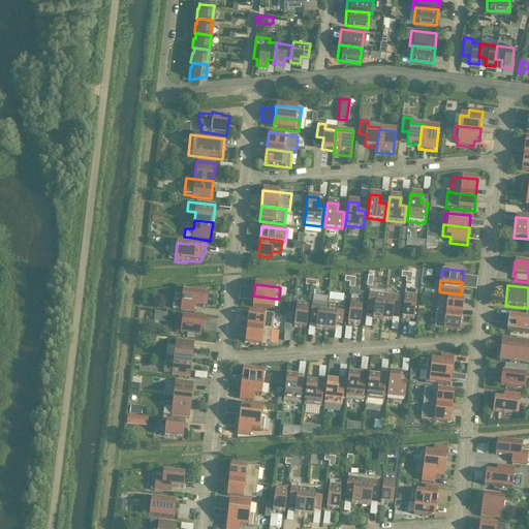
[(251,300),(252,287),(240,287),(240,300),(251,300)]
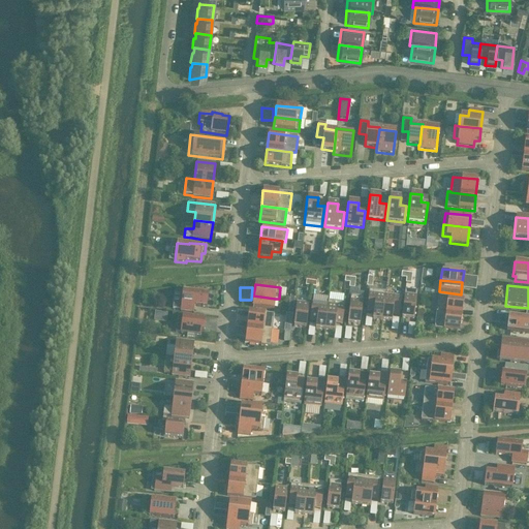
[(372,320),(381,321),(385,296),(385,292),(369,290),(367,312),(368,312),(368,310),(373,311),(372,320)]
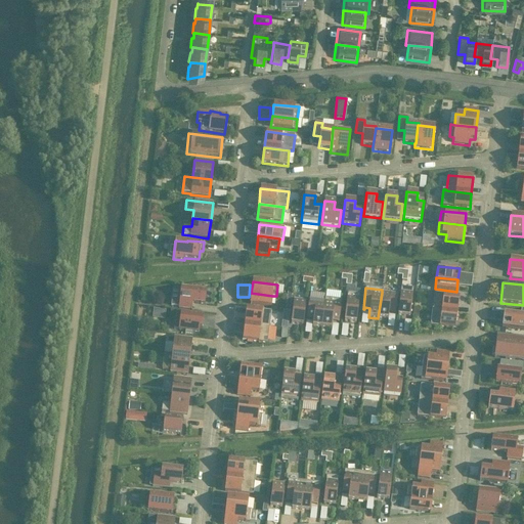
[(401,288),(397,315),(409,317),(413,289),(401,288)]
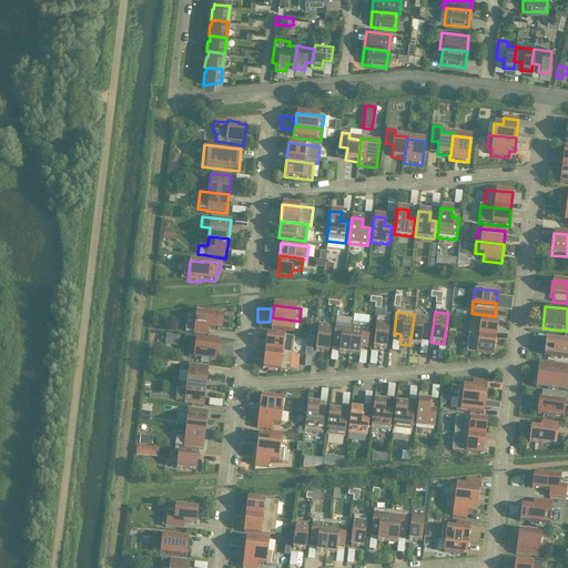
[(193,333),(193,334),(208,336),(209,330),(222,331),(223,316),(206,315),(199,314),(195,314),(194,332),(193,333)]
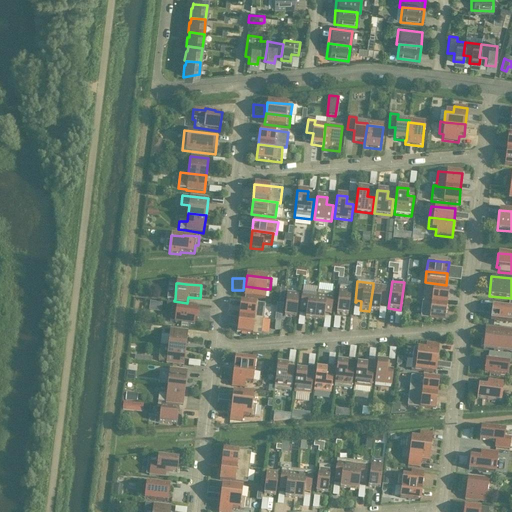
[(265,300),(266,289),(245,286),(244,297),(265,300)]
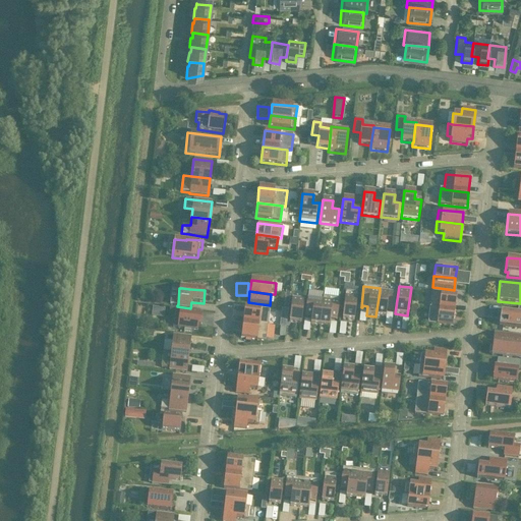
[(357,292),(345,291),(342,320),(354,321),(357,292)]
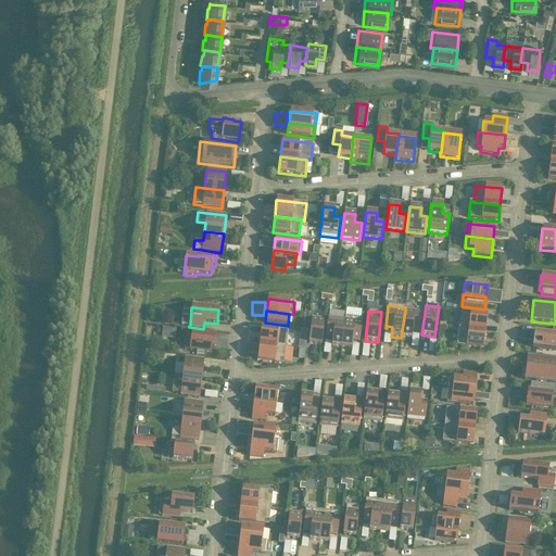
[(421,313),(405,311),(401,338),(412,339),(413,329),(418,330),(418,331),(419,332),(421,313)]
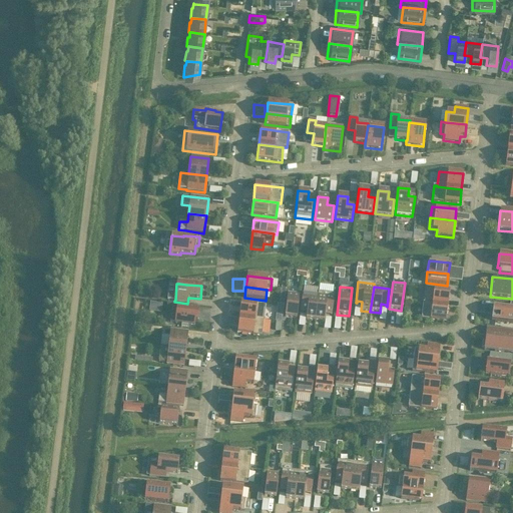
[(425,289),(423,304),(448,307),(449,292),(425,289)]
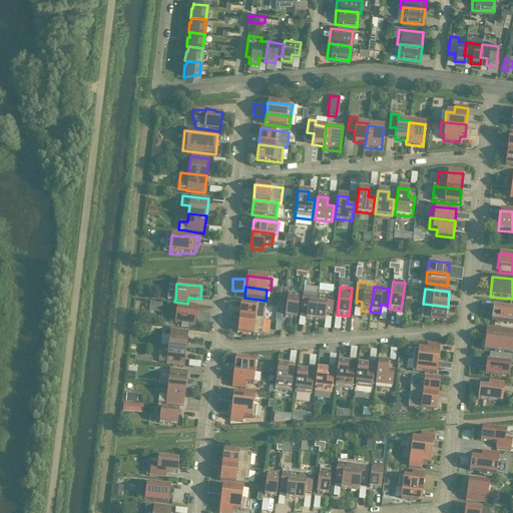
[(318,296),(315,321),(325,322),(326,313),(331,314),(331,315),(332,316),(334,294),(318,292),(318,296)]
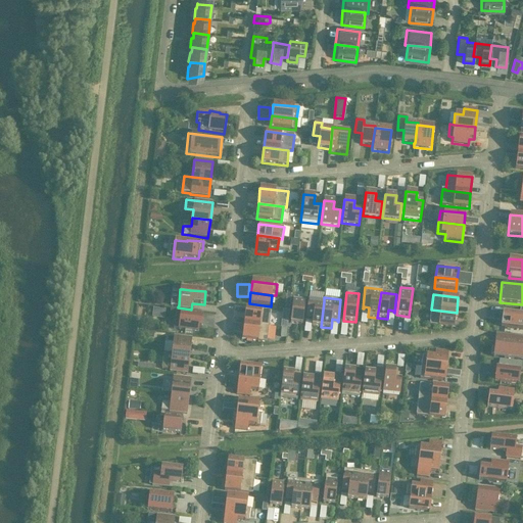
[(305,300),(293,299),(290,323),(302,324),(305,300)]
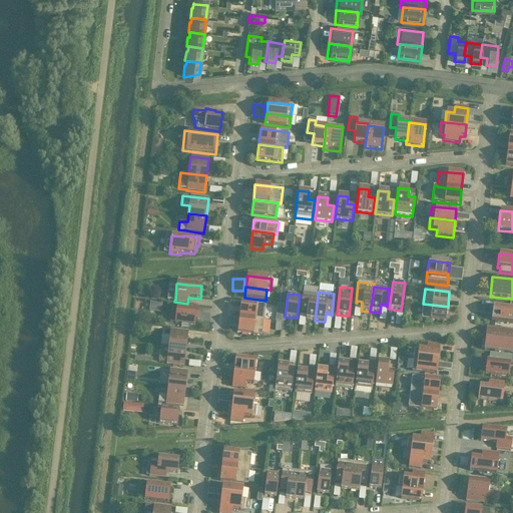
[(306,320),(315,321),(318,296),(302,294),(300,312),(301,312),(302,310),(307,311),(306,320)]
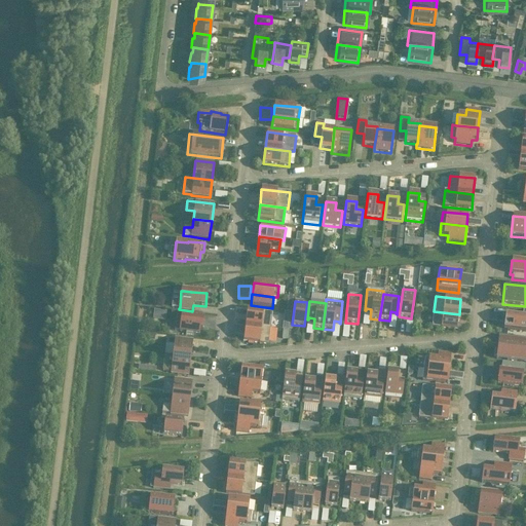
[(247,310),(245,326),(270,329),(272,313),(247,310)]
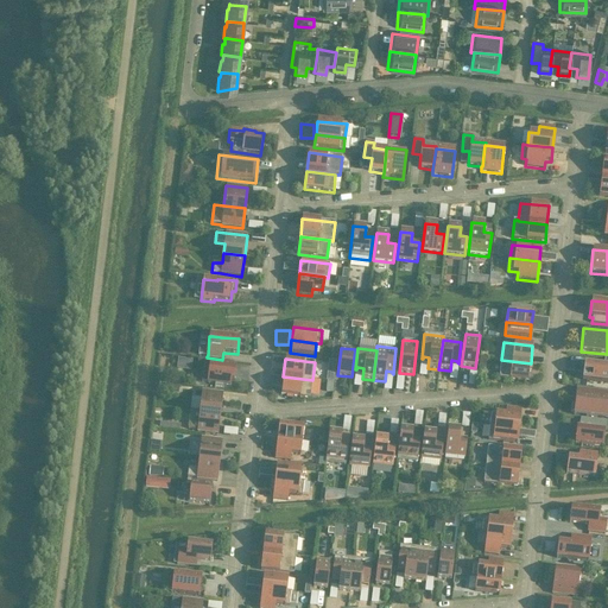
[(584,363),(582,381),(607,384),(607,381),(607,359),(605,359),(603,366),(584,363)]
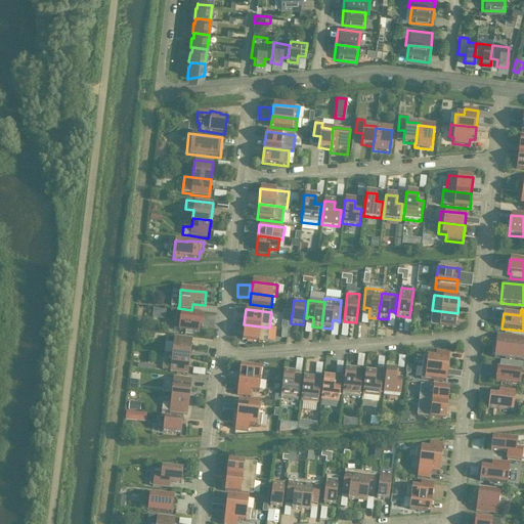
[(455,329),(457,313),(432,310),(430,325),(455,329)]
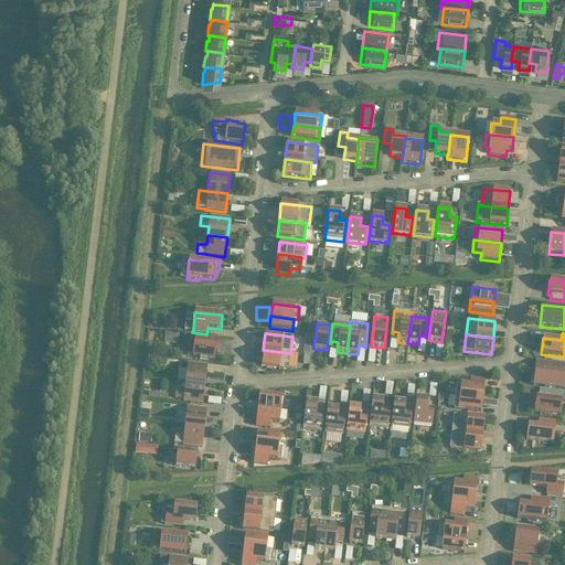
[(219,341),(190,338),(188,349),(193,349),(192,356),(200,358),(200,360),(208,360),(208,359),(214,359),(215,353),(217,354),(219,341)]
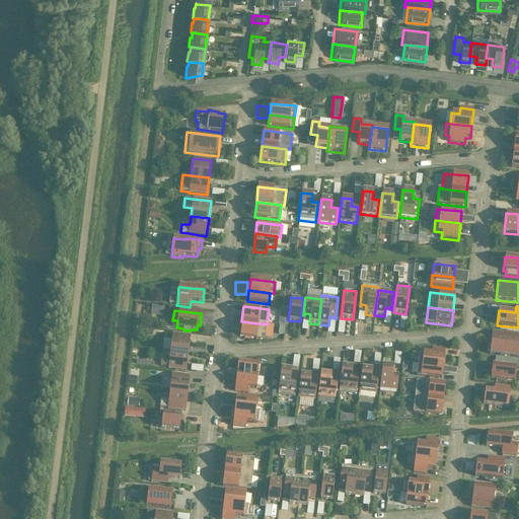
[(265,340),(267,324),(241,321),(240,337),(265,340)]
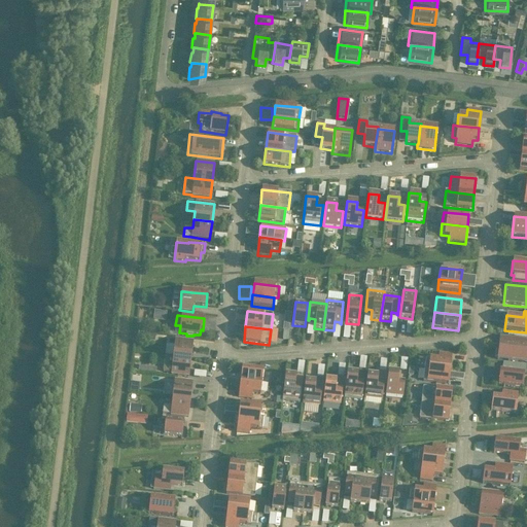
[(495,357),(497,357),(496,359),(526,362),(526,340),(501,338),(499,338),(498,351),(496,350),(495,357)]
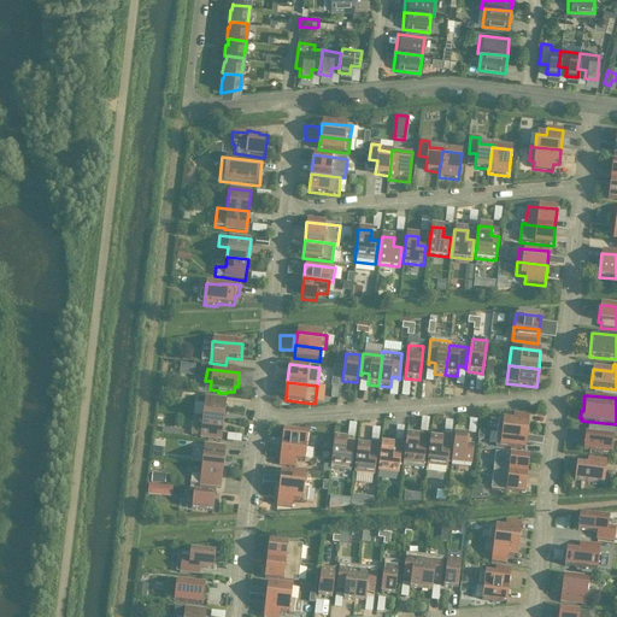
[(205,397),(203,418),(224,421),(227,399),(205,397)]
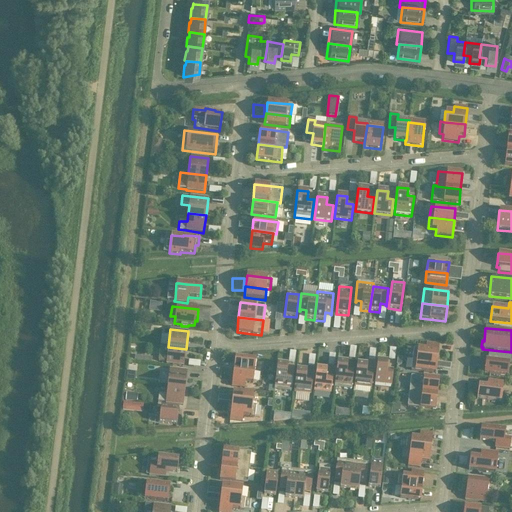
[(414,348),(412,359),(437,362),(439,345),(426,343),(425,349),(414,348)]
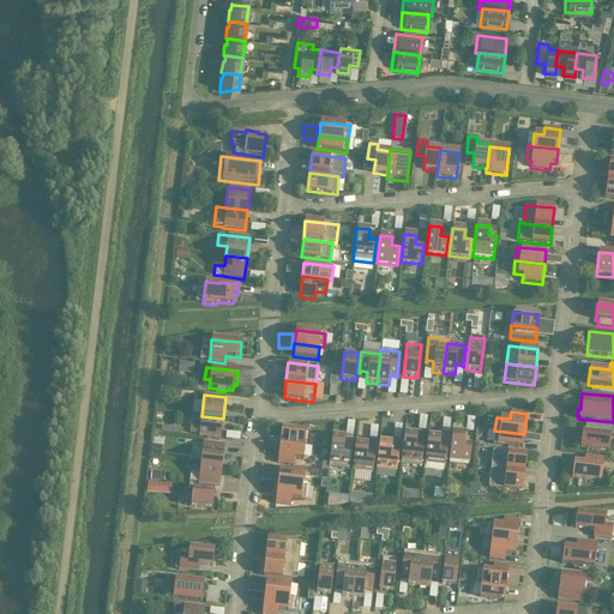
[(221,439),(223,419),(202,416),(192,415),(190,434),(199,435),(199,437),(221,439)]
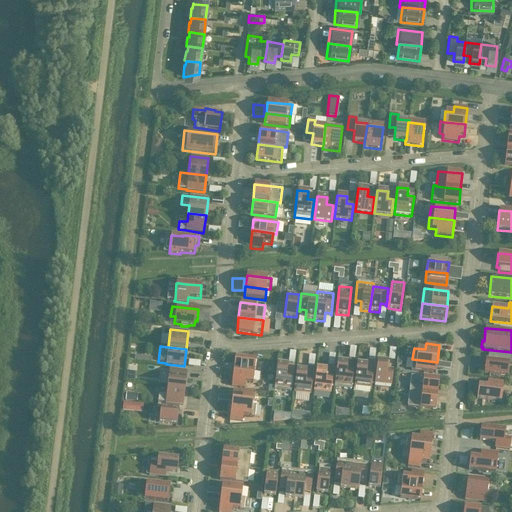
[(485,361),(484,374),(507,377),(509,364),(510,364),(511,355),(499,354),(498,362),(485,361)]
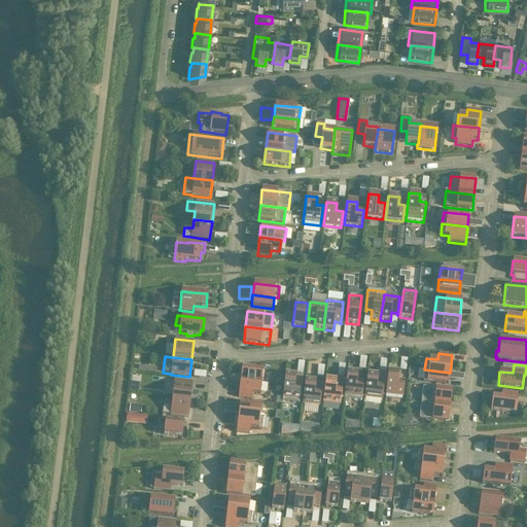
[(242,369),(240,380),(261,382),(264,371),(242,369)]
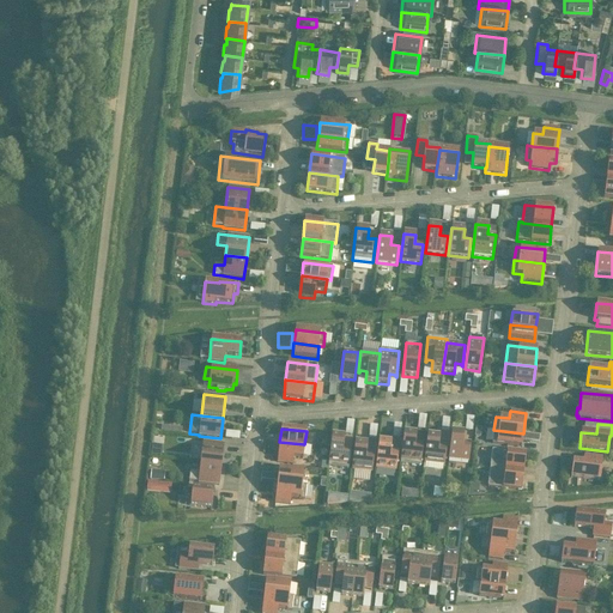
[(521,448),(523,434),(493,430),(492,444),(521,448)]
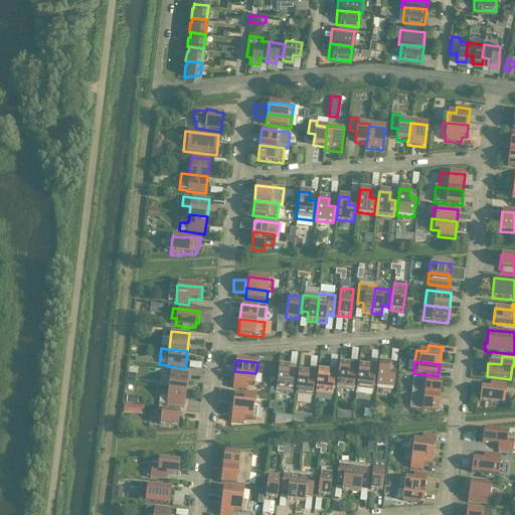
[(353,392),(353,388),(355,372),(349,372),(350,365),(339,363),(336,390),(353,392)]
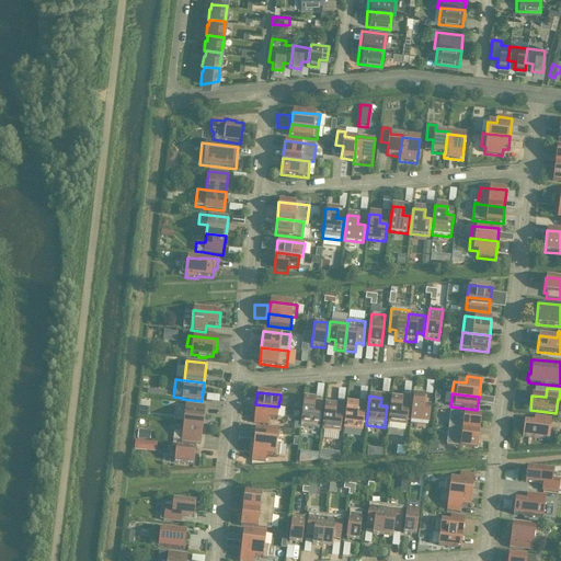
[(413,396),(410,421),(428,423),(431,405),(424,404),(424,397),(413,396)]
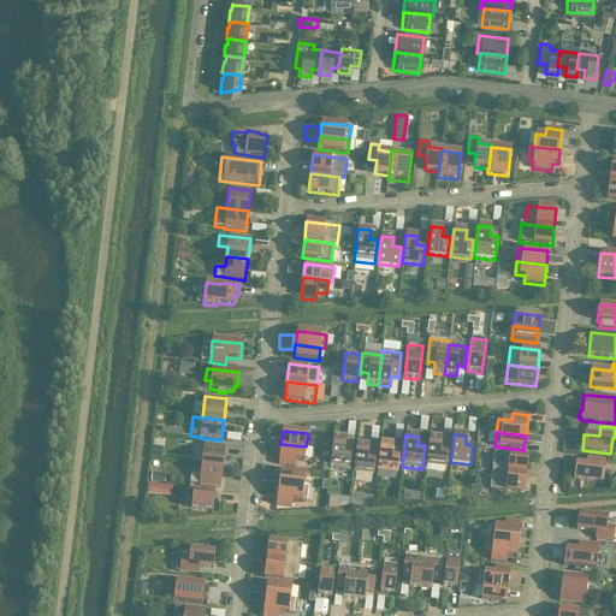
[(333,438),(330,469),(350,472),(353,449),(345,448),(345,439),(333,438)]
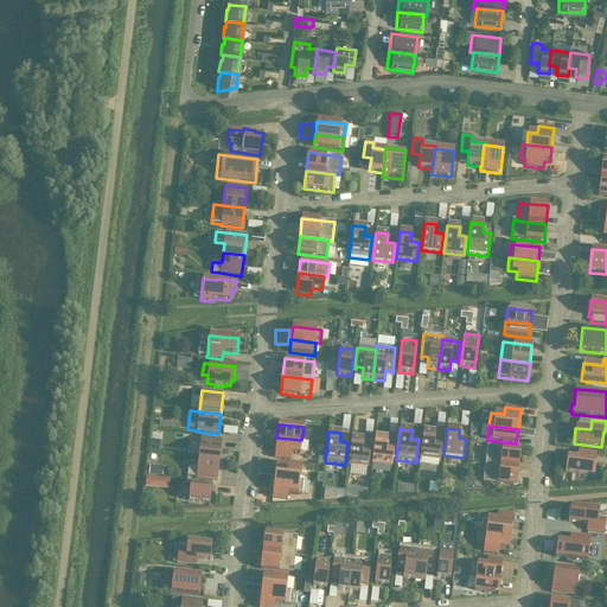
[(420,459),(440,461),(442,442),(434,441),(435,433),(423,432),(420,459)]
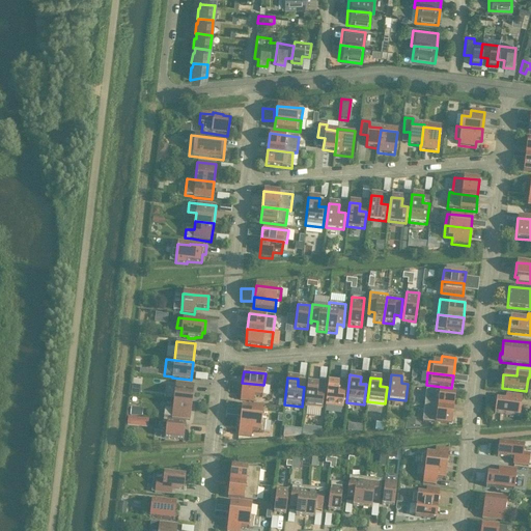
[(328,382),(325,406),(342,409),(344,392),(345,385),(339,384),(328,382)]
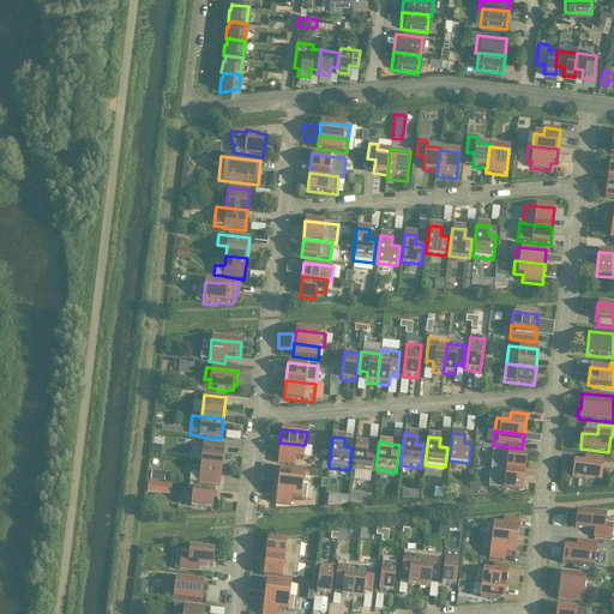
[(203,443),(200,463),(222,465),(224,445),(203,443)]
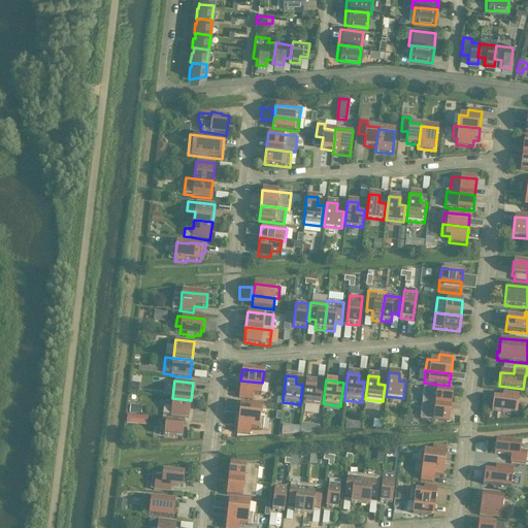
[(261,395),(262,383),(240,381),(238,398),(252,400),(253,394),(261,395)]
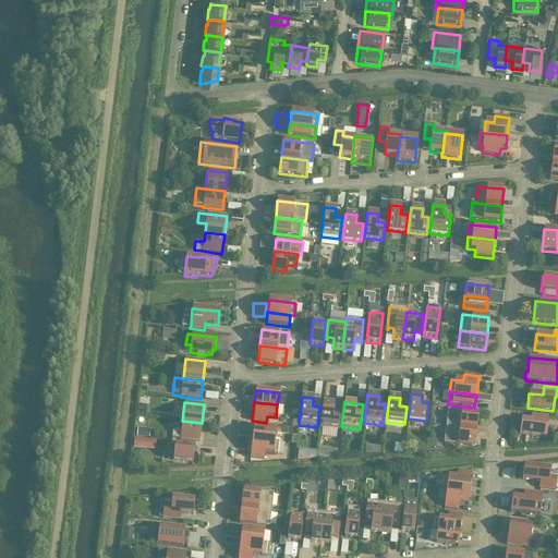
[(323,403),(319,428),(338,431),(340,413),(334,412),(335,404),(323,403)]
